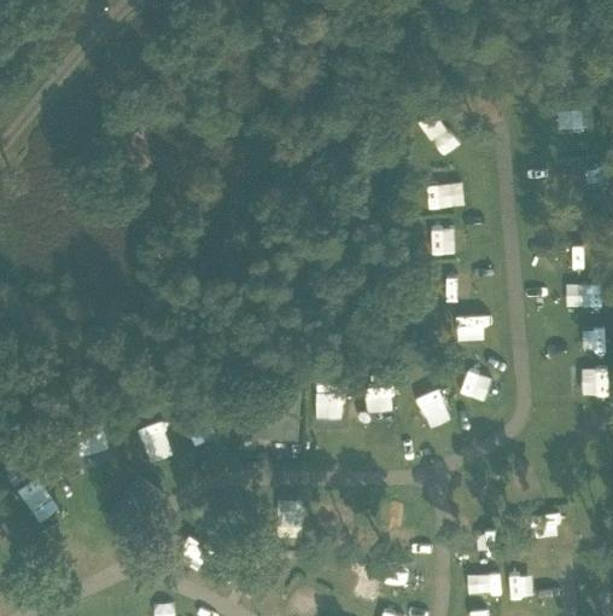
[(550,132),(584,132),(584,111),(552,110),(550,132)]
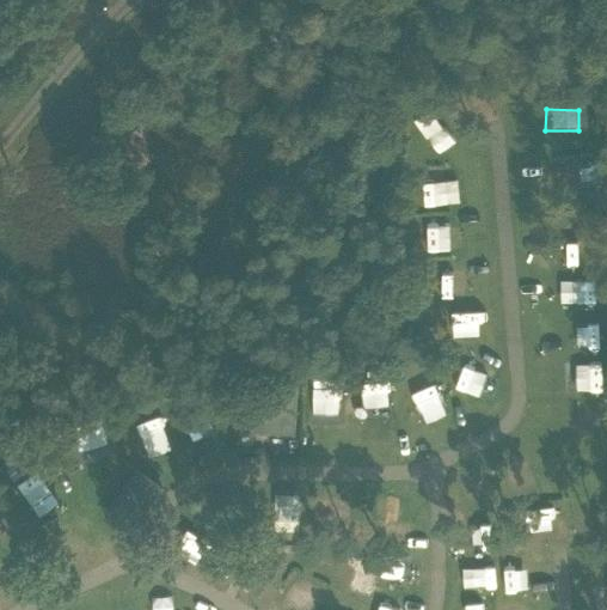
[(441,127),(418,130),(421,156),(445,152),(441,127)]
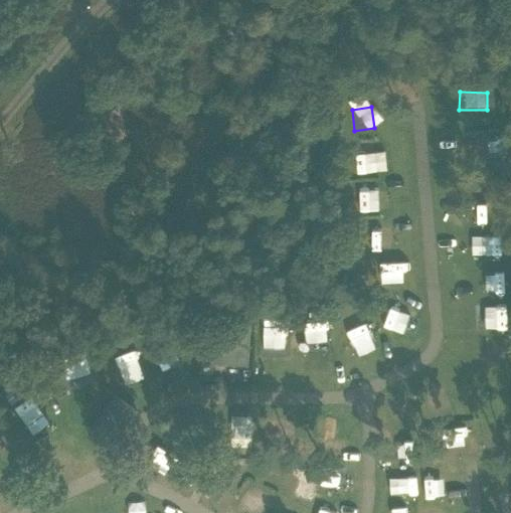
[(494,155),(493,139),(477,140),(478,156),(494,155)]
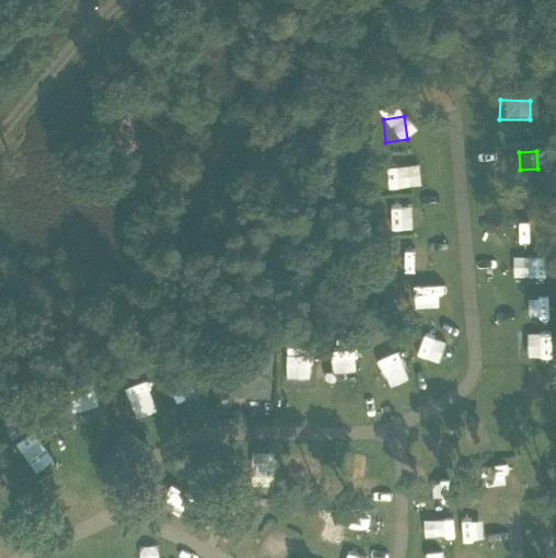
[(415,187),(415,169),(379,169),(379,188),(415,187)]
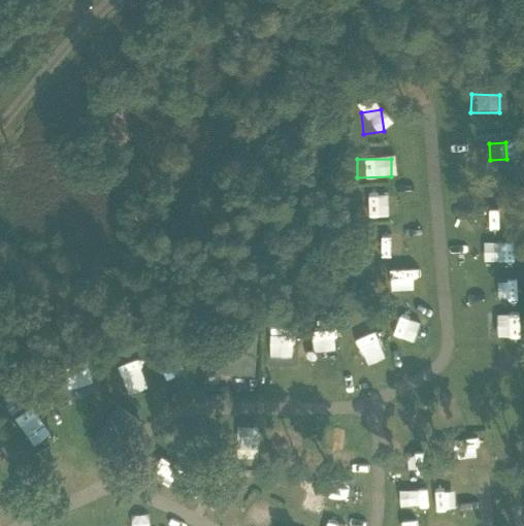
[(390,194),(368,195),(368,218),(390,217),(390,194)]
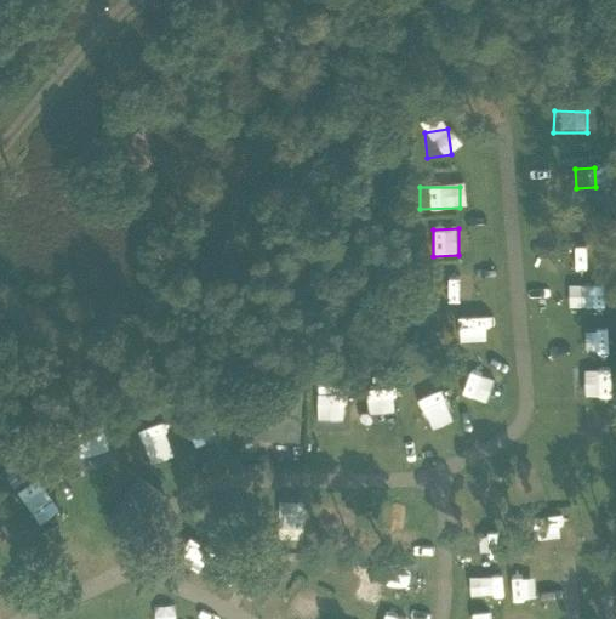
[(575,249),(574,274),(598,274),(598,250),(575,249)]
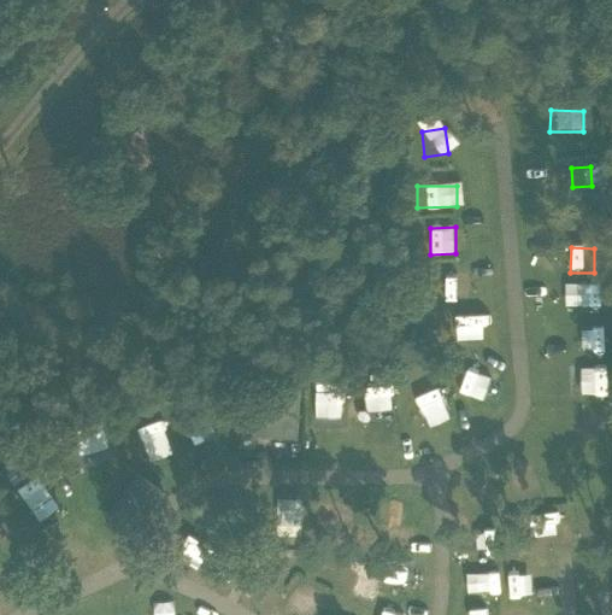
[(459,297),(458,273),(436,274),(437,298),(459,297)]
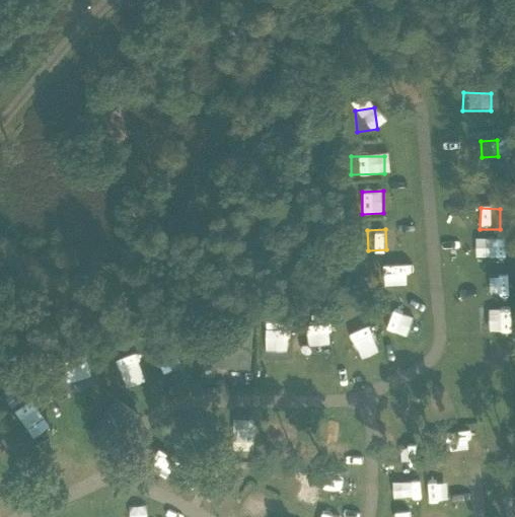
[(491,260),(508,260),(509,239),(491,238),(491,260)]
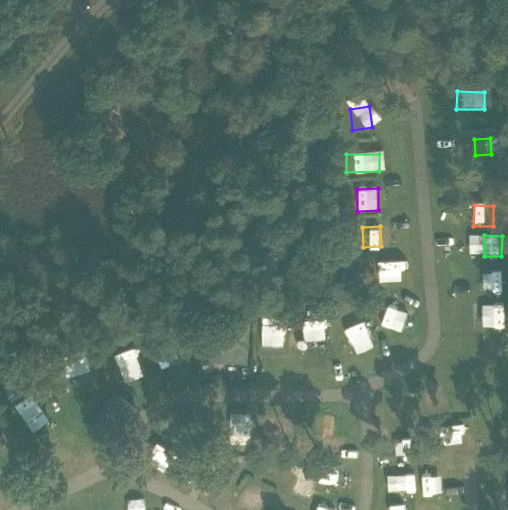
[(404,286),(402,259),(374,261),(376,288),(404,286)]
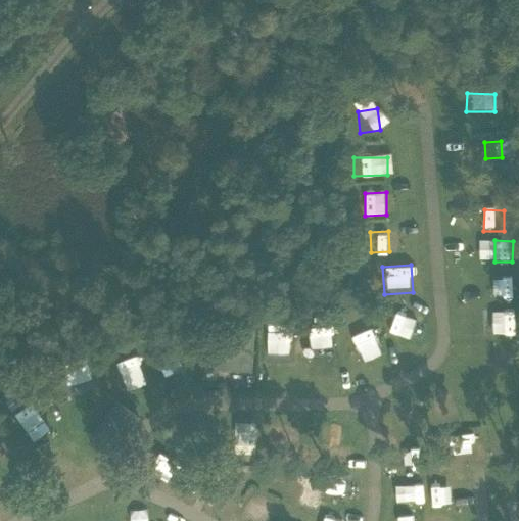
[(503,276),(483,277),(483,300),(503,300),(503,276)]
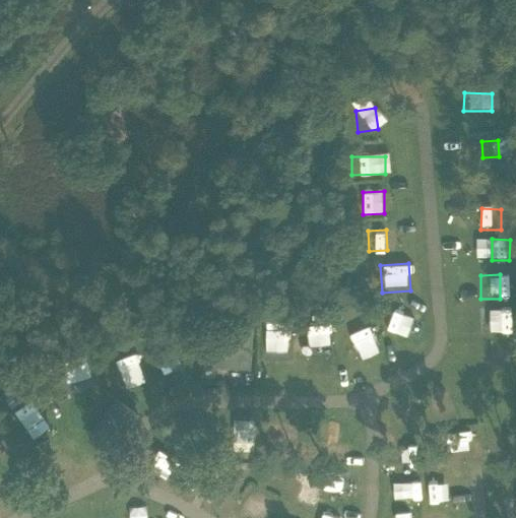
[(400,340),(422,336),(415,303),(394,308),(400,340)]
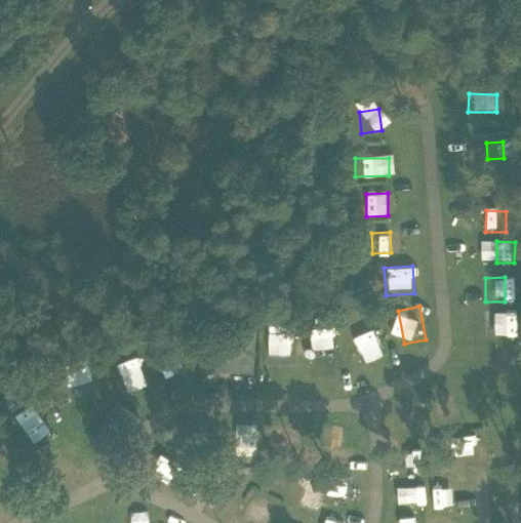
[(516,337),(517,317),(498,316),(497,337),(516,337)]
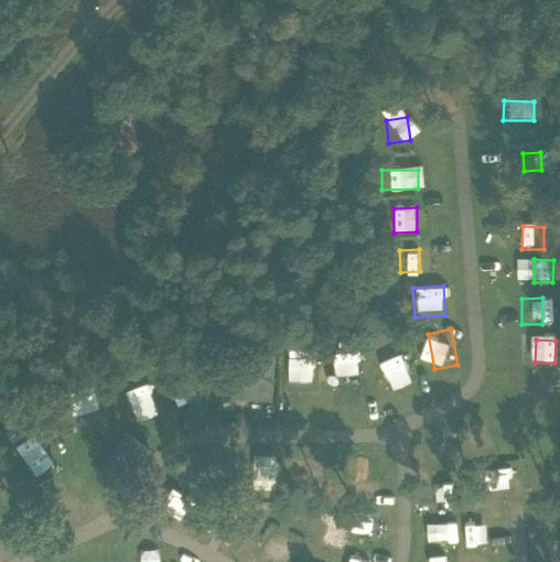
[(350,349),(334,352),(337,374),(353,371),(350,349)]
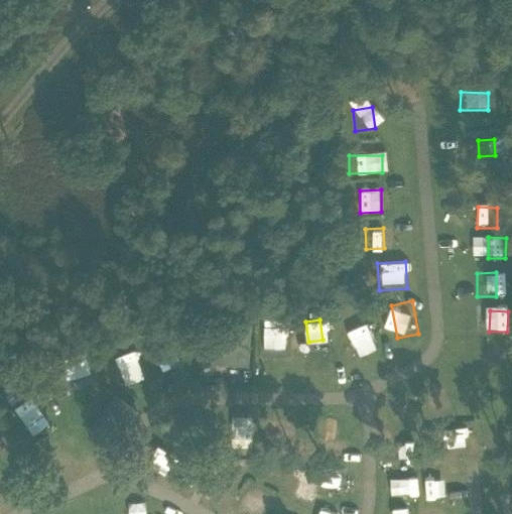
[(197,324),(196,366),(246,367),(247,326),(197,324)]
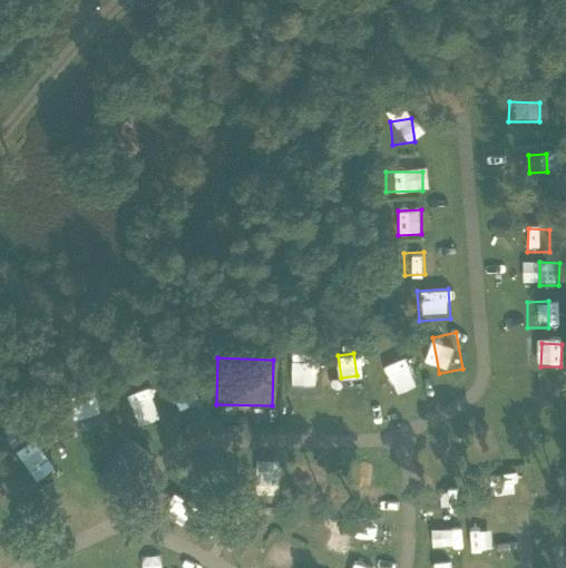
[(293,388),(314,385),(310,358),(290,360),(293,388)]
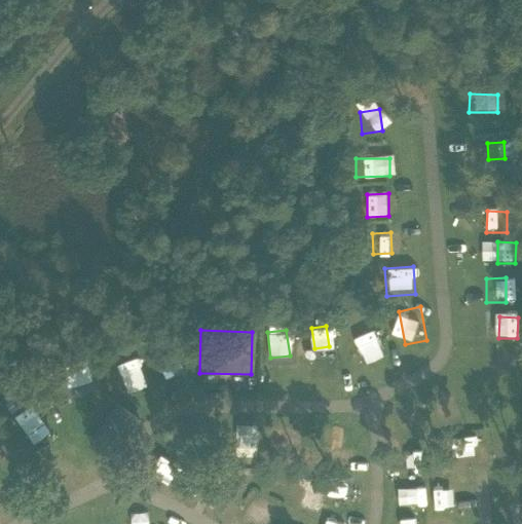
[(104,375),(123,400),(141,386),(121,362),(104,375)]
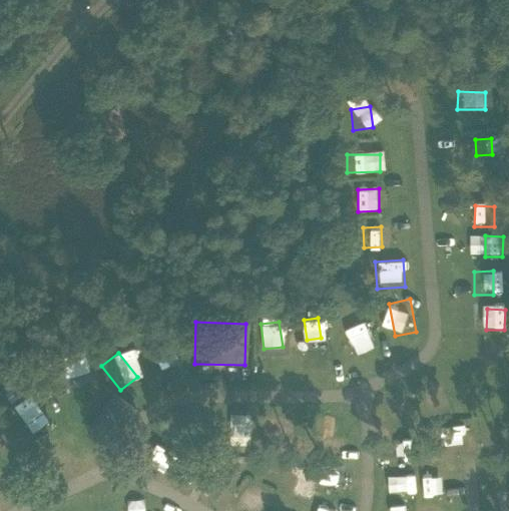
[(381,419),(409,418),(408,395),(380,396),(381,419)]
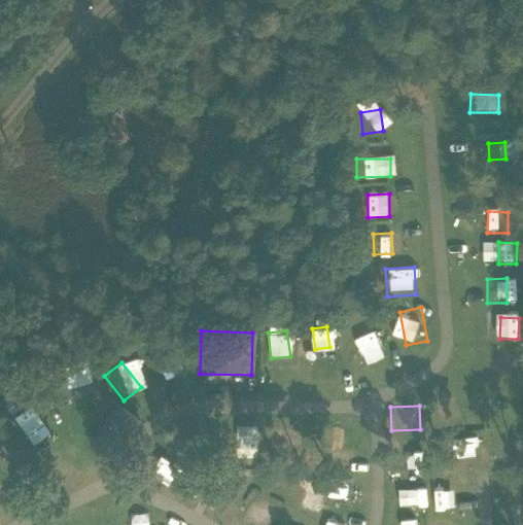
[(92,440),(114,454),(136,422),(114,408),(92,440)]
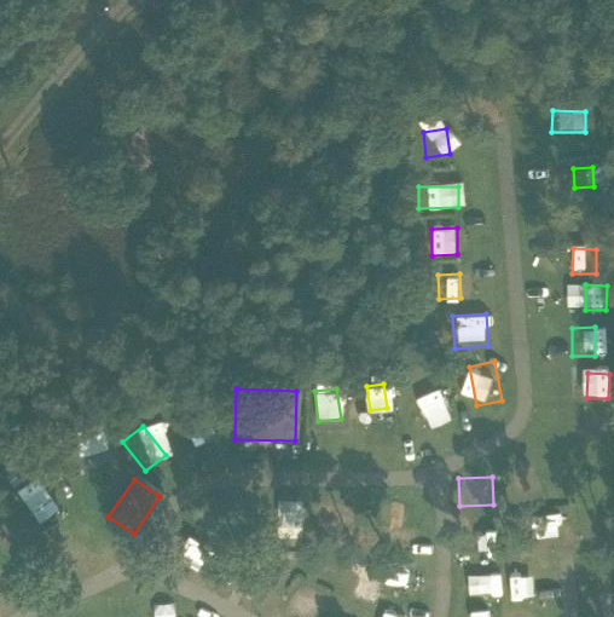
[(41,522),(63,513),(54,494),(33,502),(41,522)]
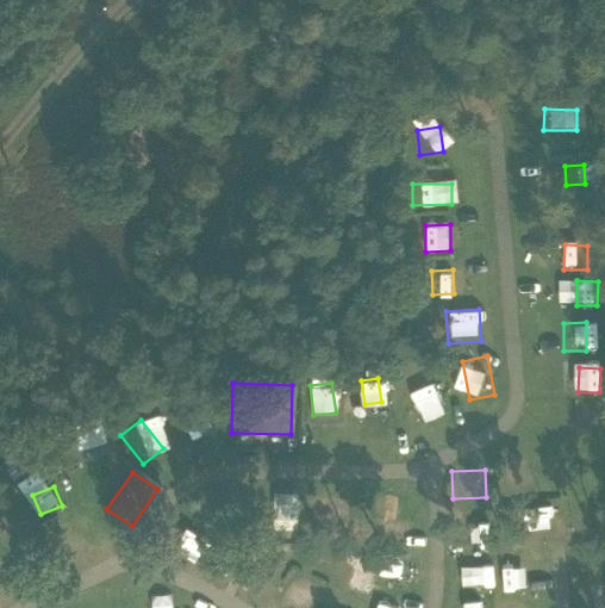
[(548,541),(546,509),(506,512),(509,544),(548,541)]
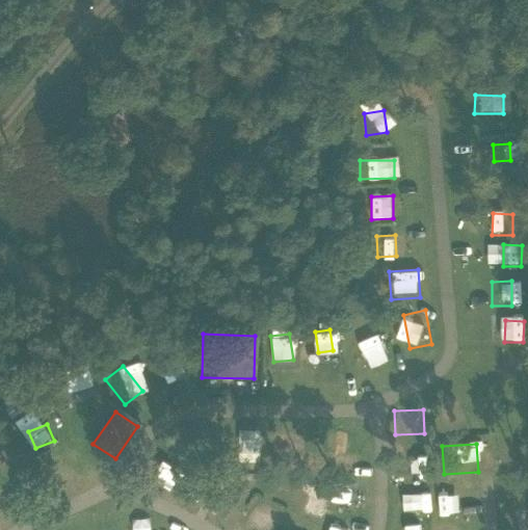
[(228,510),(218,505),(213,514),(213,515),(221,521),(228,510)]
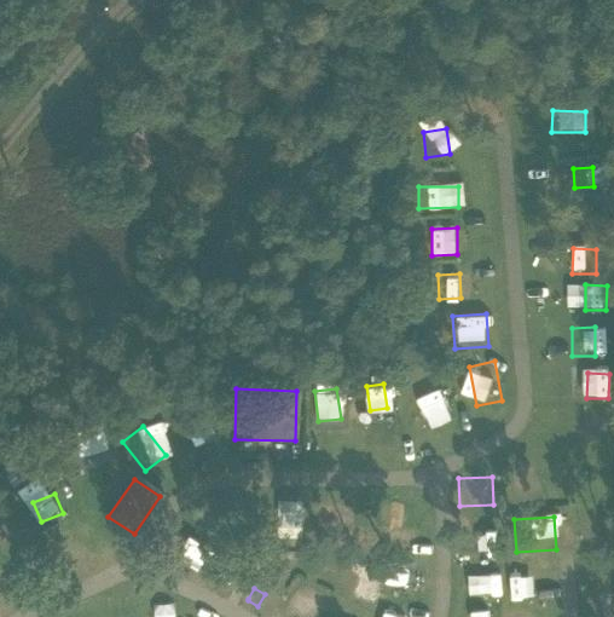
[(297,589),(294,601),(313,606),(317,594),(297,589)]
